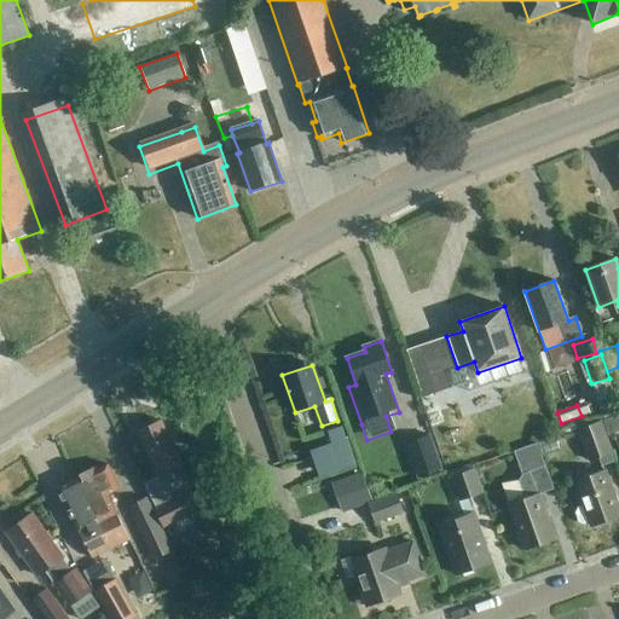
[(185,472),(161,421),(138,433),(161,480),(145,487),(150,497),(149,497),(156,512),(154,513),(163,532),(191,518),(179,493),(191,489),(183,473),(185,472)]
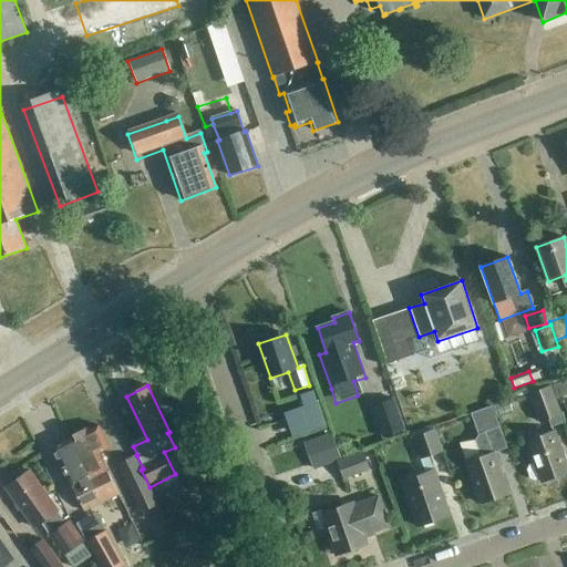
[(559,414),(550,385),(528,392),(538,421),(546,419),(549,426),(560,423),(558,415),(559,414)]
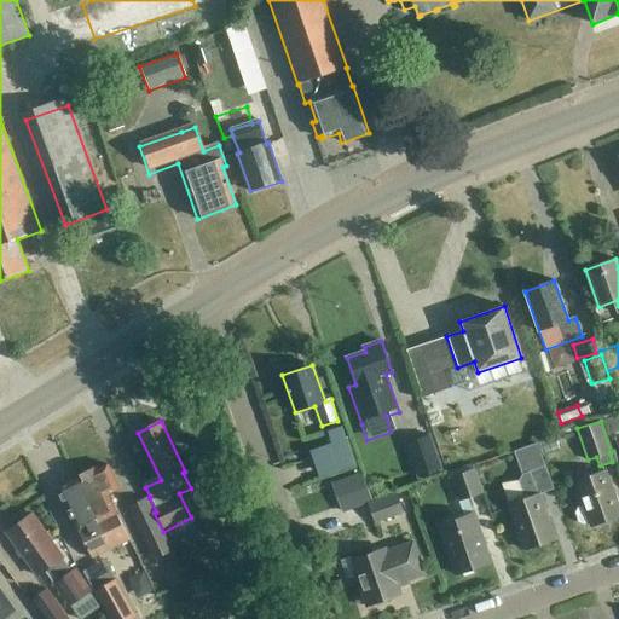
[(431,435),(405,444),(417,480),(444,472),(431,435)]
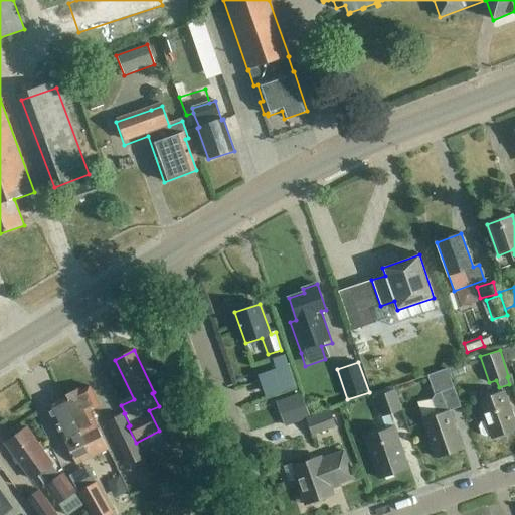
[(451,377),(448,368),(425,375),(432,394),(452,388),(449,377),(451,377)]
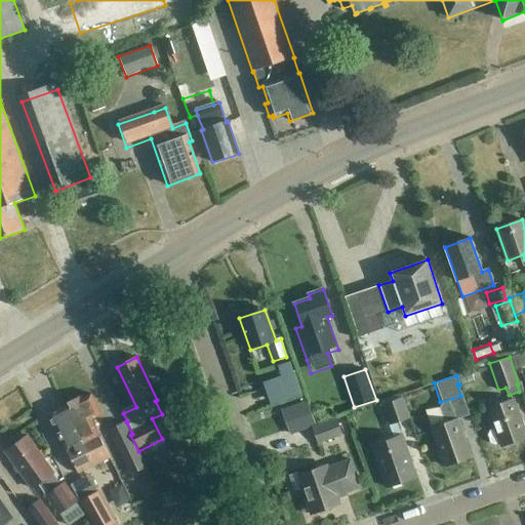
[(91,397),(82,401),(81,398),(66,404),(94,466),(110,458),(93,423),(102,419),(91,397)]
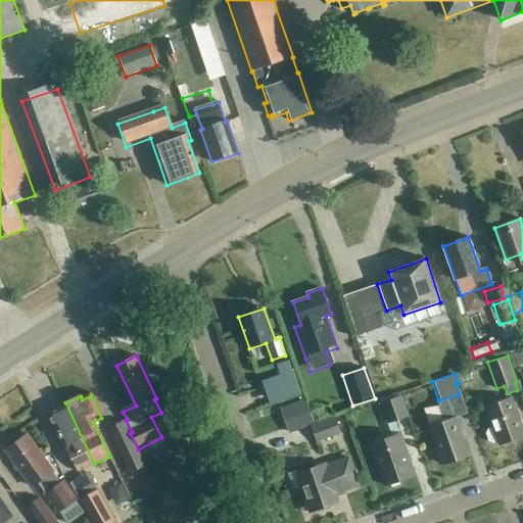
[(400,397),(381,403),(388,423),(408,416),(400,397)]
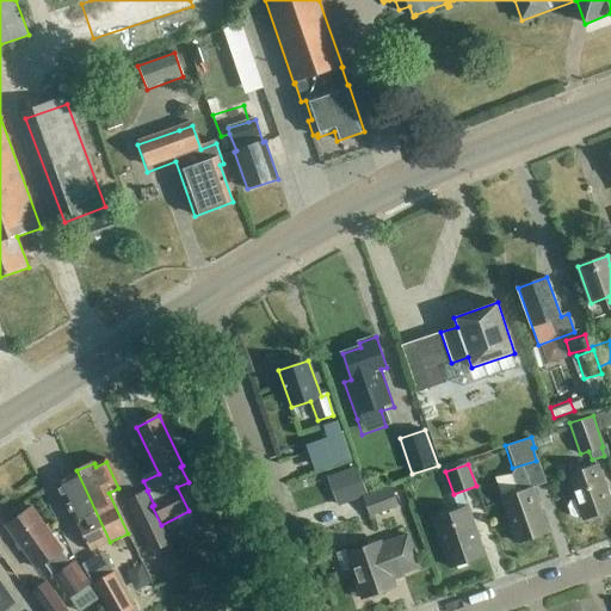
[(584,520),(610,510),(610,501),(598,466),(567,476),(584,520)]
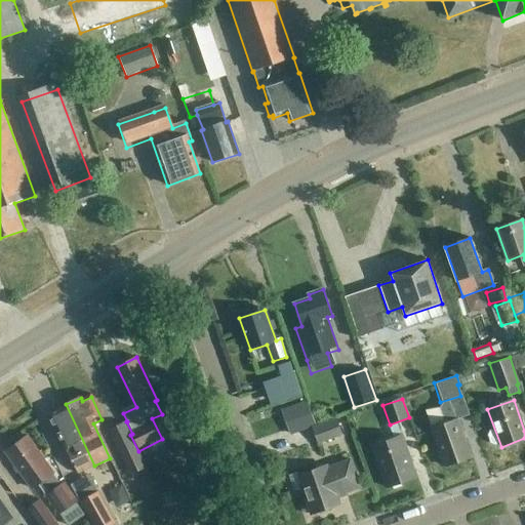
[(314,425),(307,402),(286,408),(293,432),(314,425)]
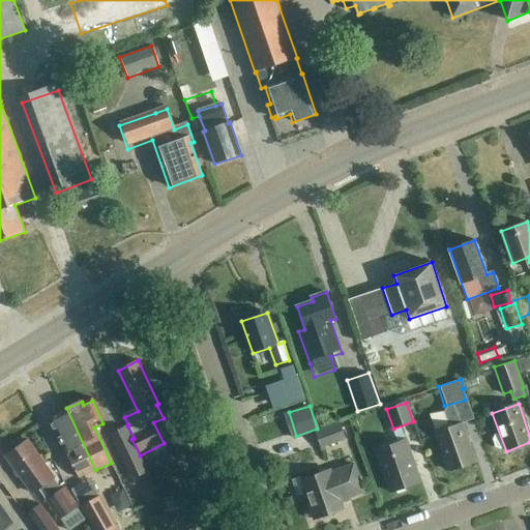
[(65,411),(49,418),(67,457),(78,478),(95,470),(66,408),(65,409),(65,411)]
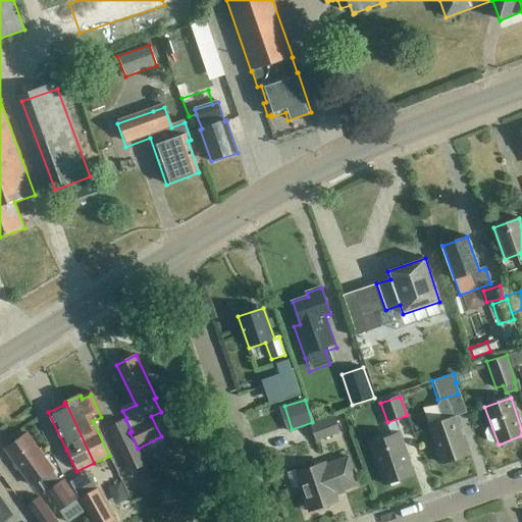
[(308,424),(313,440),(338,432),(332,416),(308,424)]
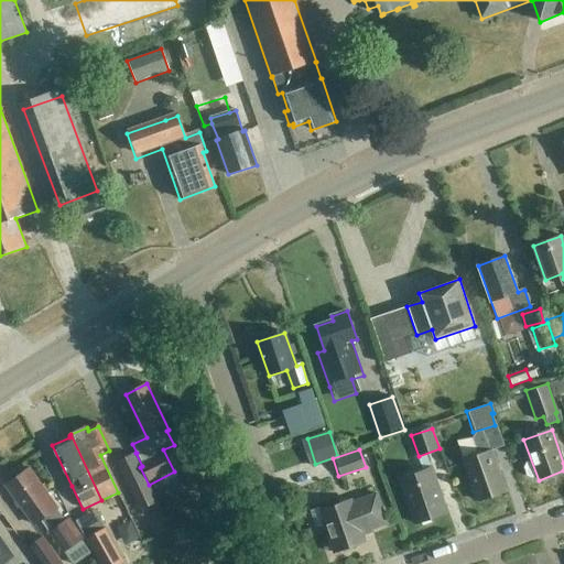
[(478,501),(506,491),(491,451),(464,461),(478,501)]
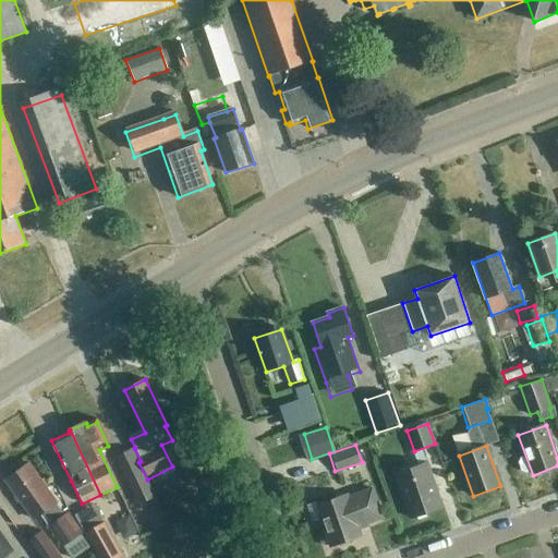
[(132,448),(116,456),(138,505),(155,497),(147,480),(138,462),(132,448)]
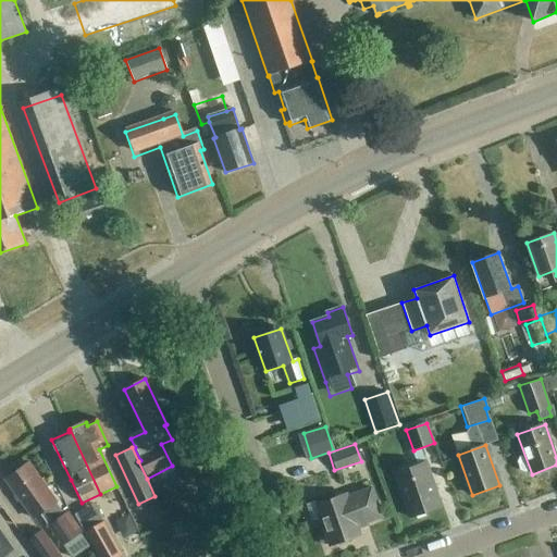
[(57,502),(28,462),(5,479),(35,518),(40,514),(64,545),(83,532),(69,511),(65,515),(57,503),(57,502)]
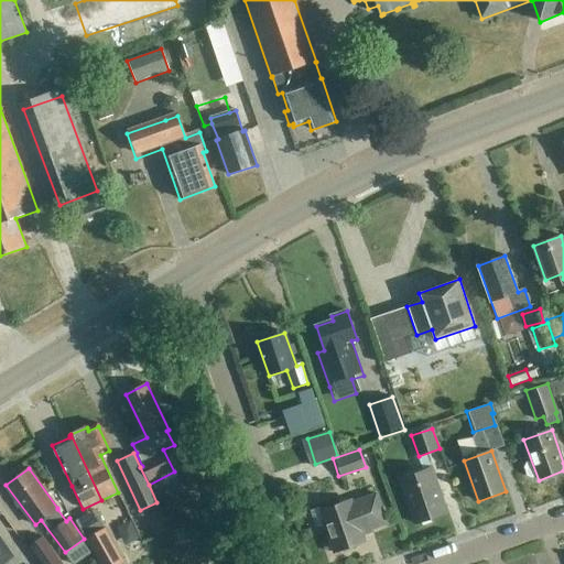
[(415,524),(447,512),(432,468),(399,480),(415,524)]
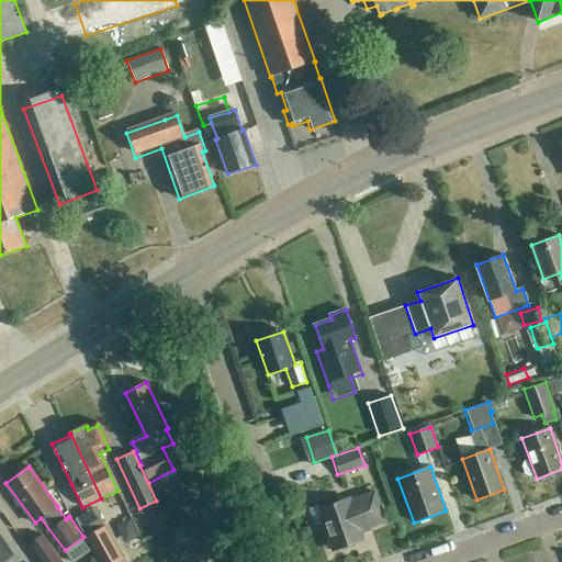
[(349,498),(318,509),(333,551),(364,540),(361,531),(385,523),(374,493),(350,502),(349,498)]
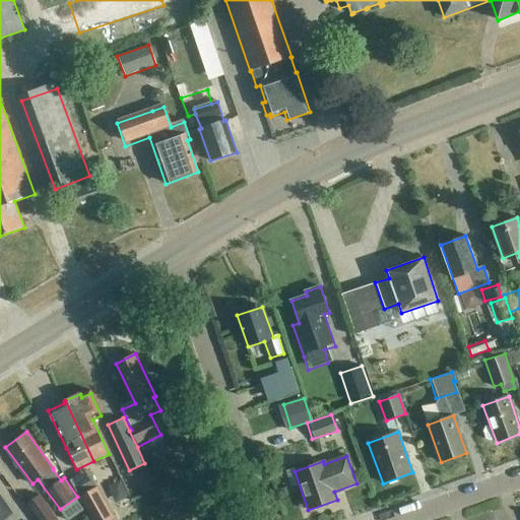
[(127,497),(118,479),(105,486),(114,504),(127,497)]
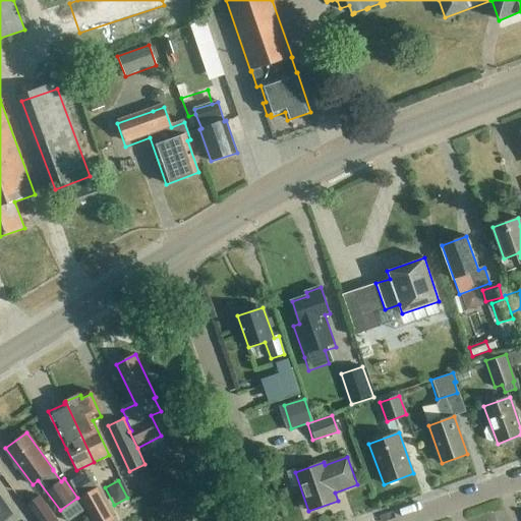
[(109,520),(114,518),(97,486),(78,497),(91,520),(109,520)]
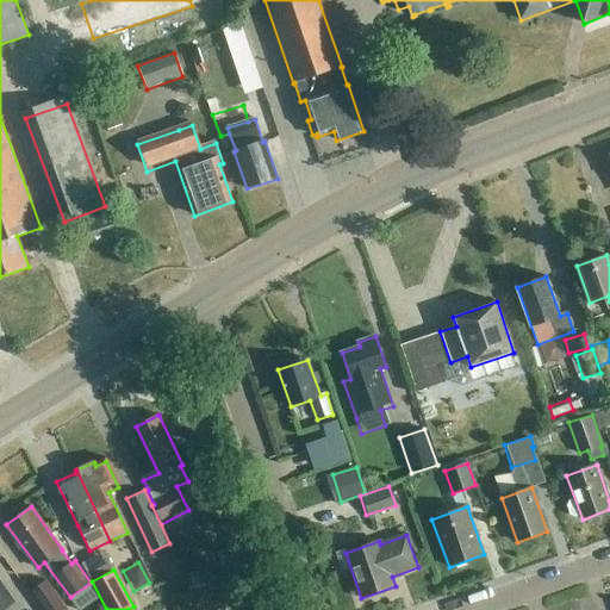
[(68,609),(47,580),(32,591),(45,609),(68,609)]
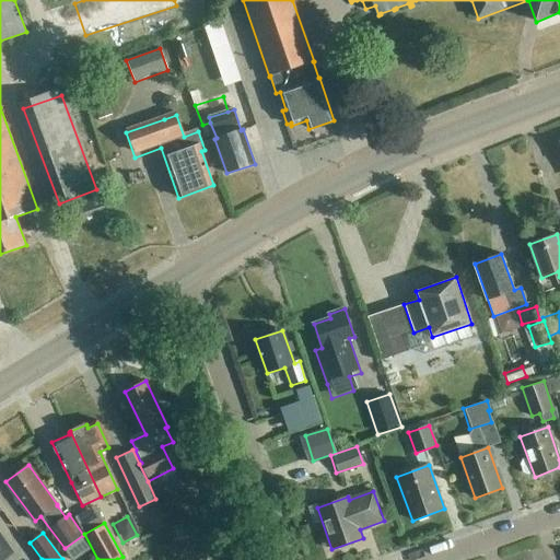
[(0,559),(2,559),(13,553),(0,534),(0,559)]
